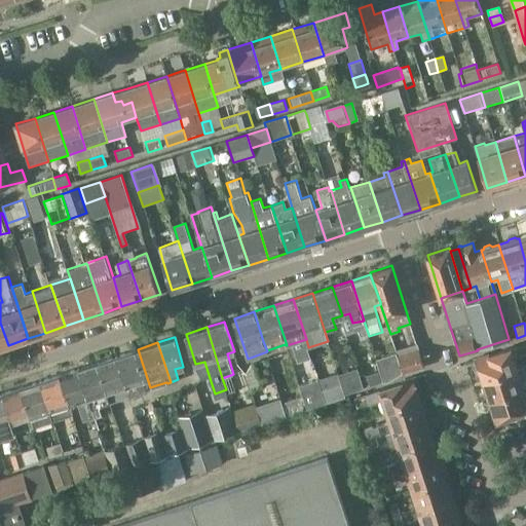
[(514,358),(525,353),(525,343),(479,359),(479,358),(477,359),(478,361),(480,366),(478,367),(481,378),(483,377),(484,380),(518,369),(514,358)]
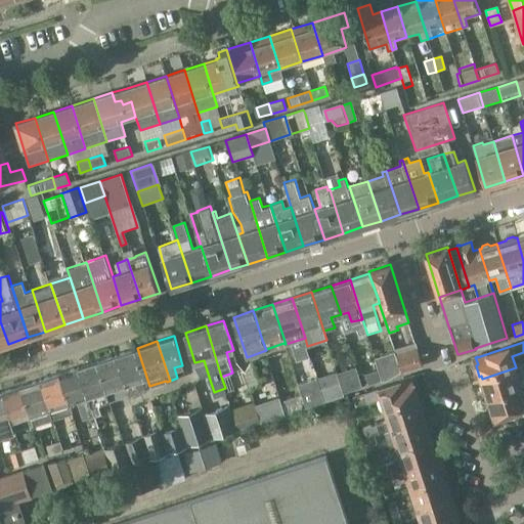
[(149,386),(137,348),(118,354),(130,392),(149,386)]
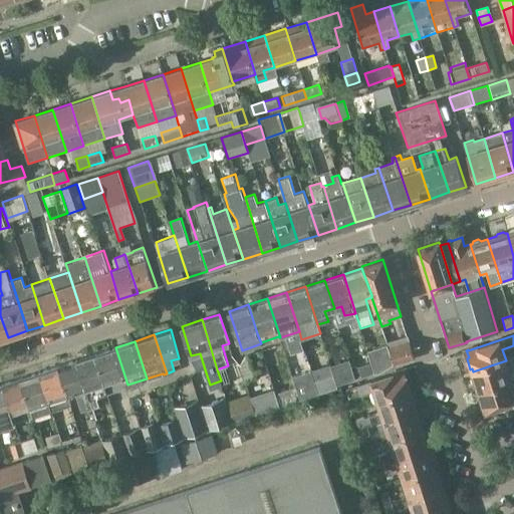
[(389,347),(394,364),(415,357),(409,341),(389,347)]
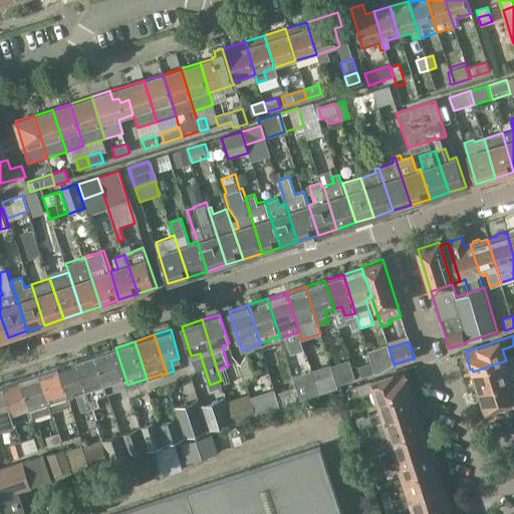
[(388,343),(367,350),(374,373),(380,372),(394,364),(389,347),(388,343)]
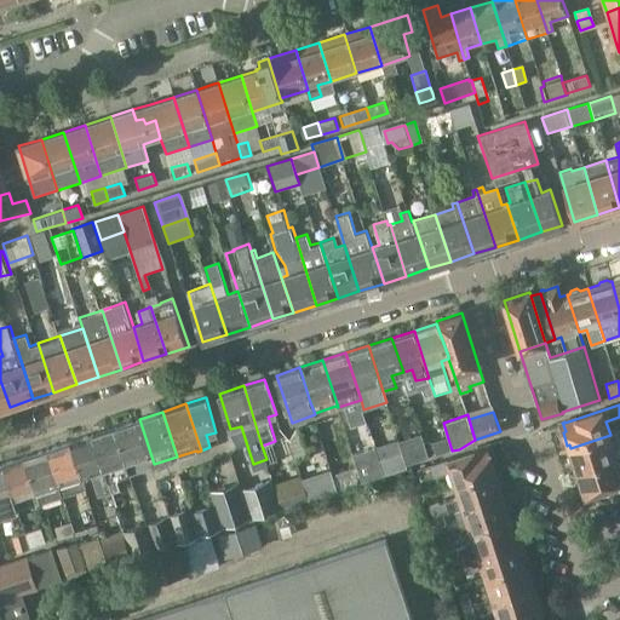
[(139,419),(116,426),(131,471),(154,464),(139,419)]
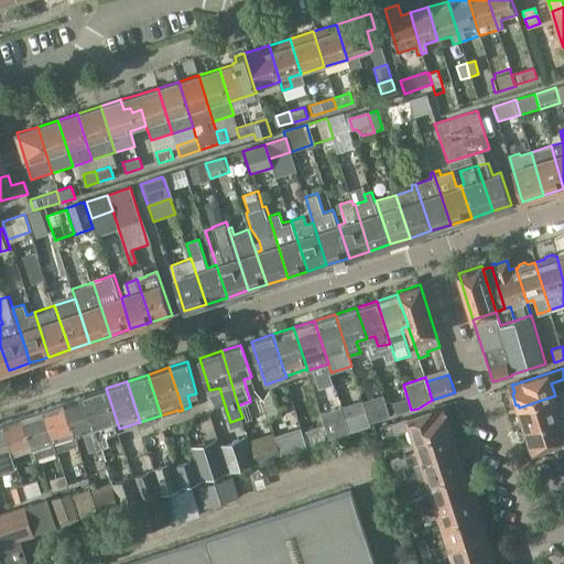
[(280,413),(284,412),(275,386),(272,387),(264,399),(274,430),(284,427),(280,413)]
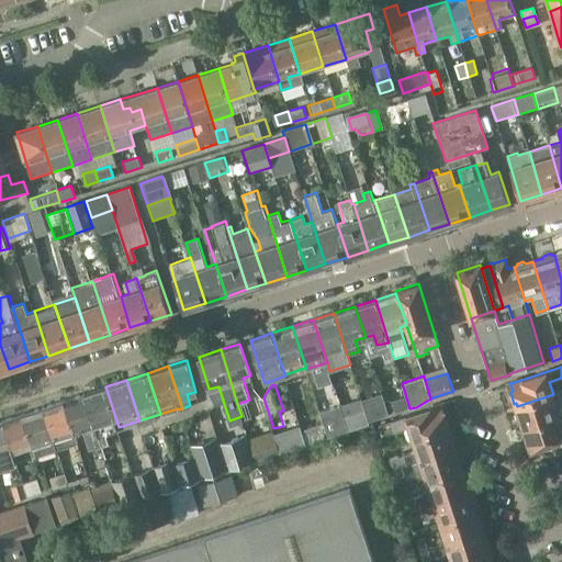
[(119,427),(105,386),(85,393),(101,444),(102,446),(111,444),(108,430),(119,427)]
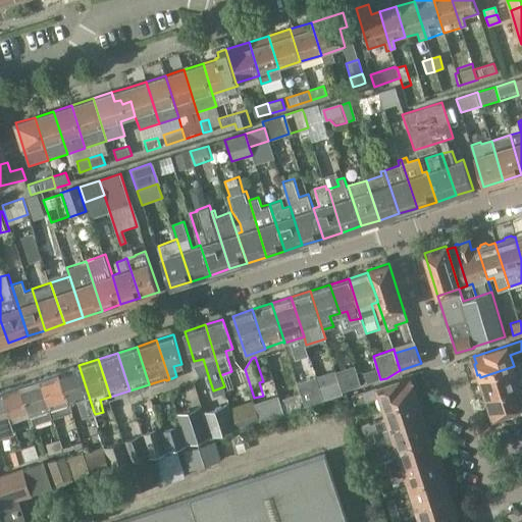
[(340,368),(343,376),(346,388),(365,382),(359,362),(340,368)]
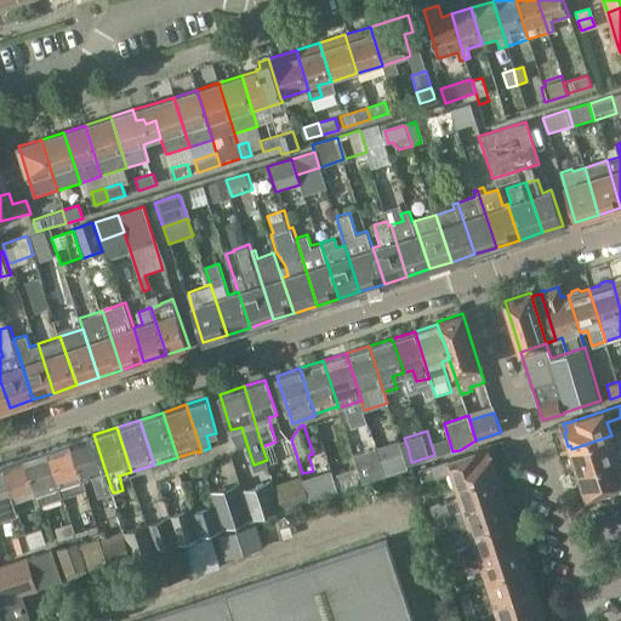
[(445,431),(429,436),(436,455),(451,449),(445,431)]
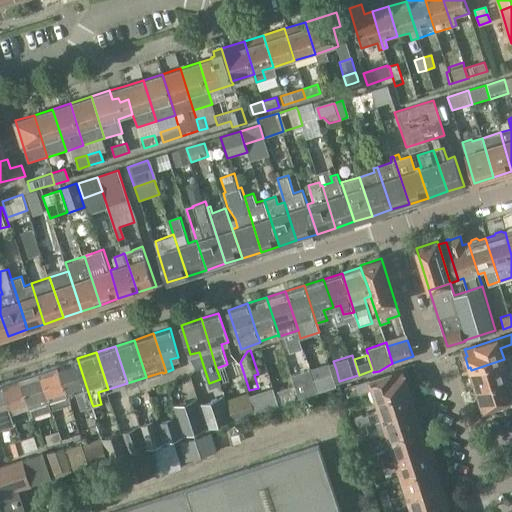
[(77,358),(59,364),(68,392),(75,390),(81,408),(92,404),(77,358)]
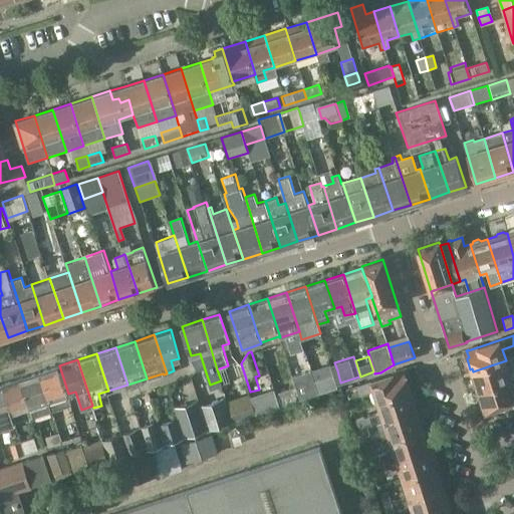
[(506,360),(473,371),(475,378),(473,379),(477,391),(513,378),(513,364),(512,359),(506,360)]
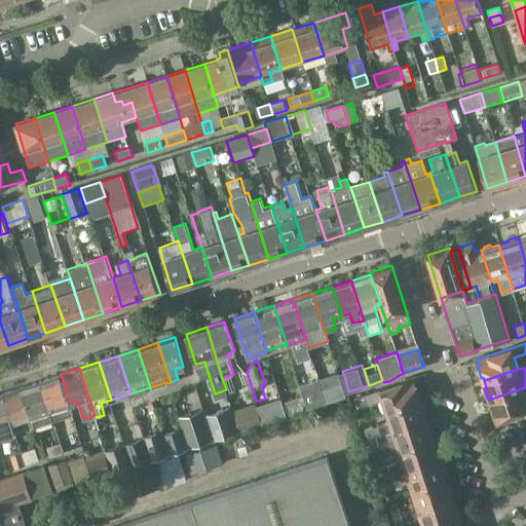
[(61,374),(41,380),(54,419),(64,416),(73,413),(70,403),(61,374)]
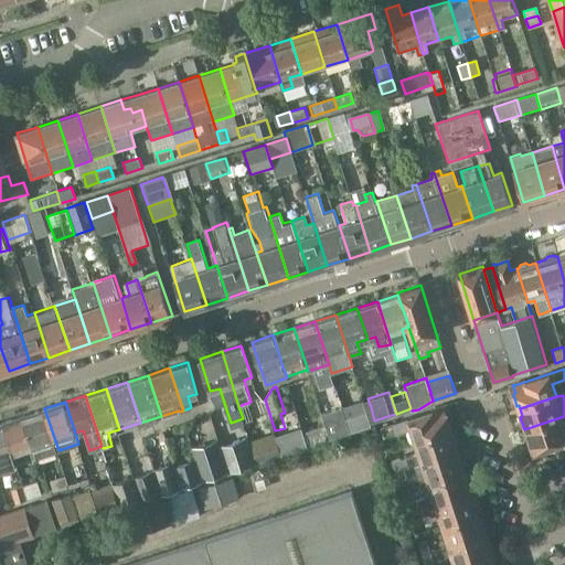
[(350,433),(344,416),(341,406),(321,413),(330,439),(350,433)]
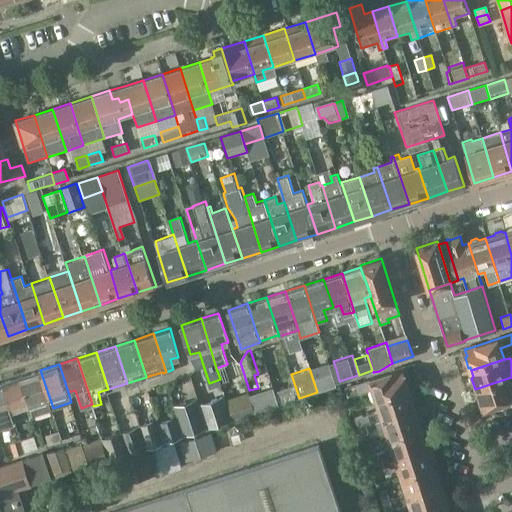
[(405,373),(403,368),(401,368),(401,369),(391,371),(344,387),(348,397),(372,390),(375,399),(411,387),(407,373),(405,373)]
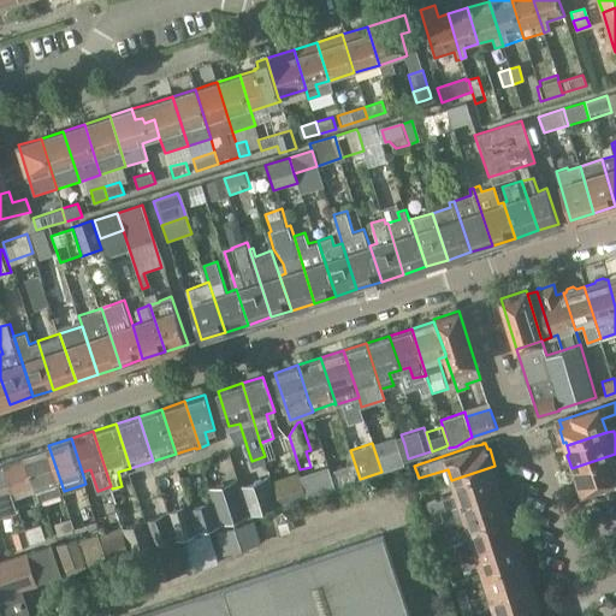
[(375,454),(381,472),(410,463),(408,458),(404,444),(375,454)]
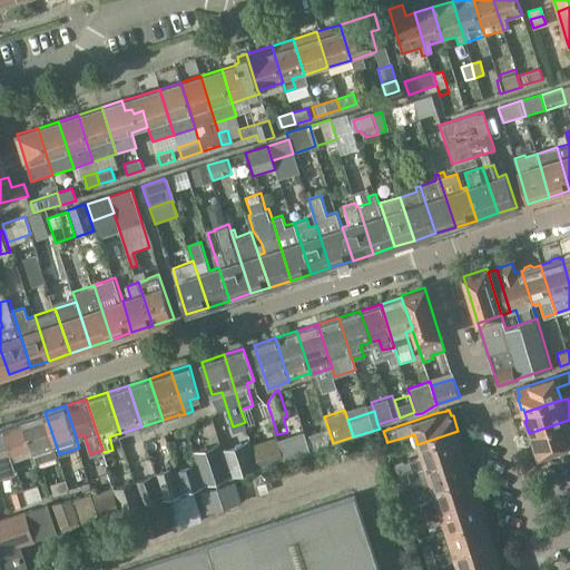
[(59,454),(45,412),(25,419),(38,461),(59,454)]
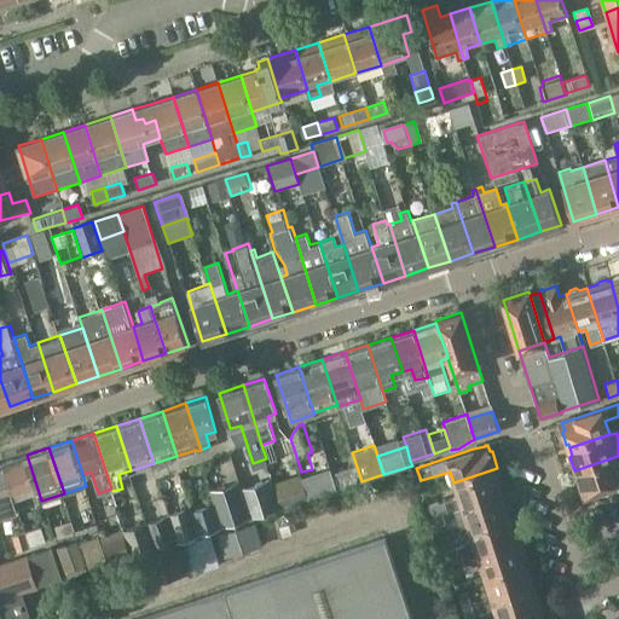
[(27,455),(4,462),(18,508),(30,504),(41,501),(27,455)]
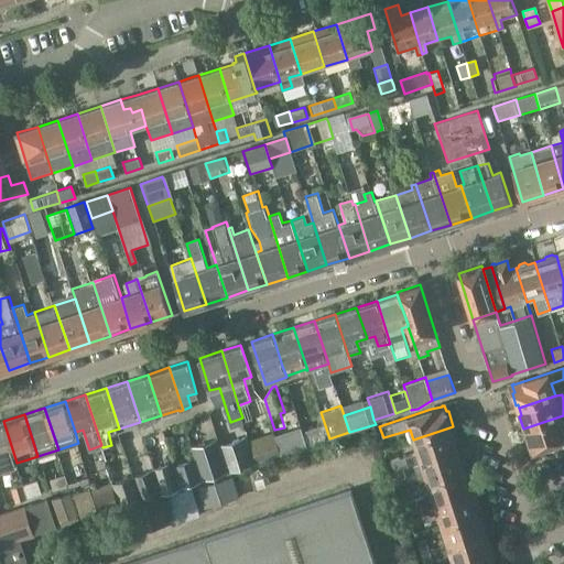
[(563,415),(523,429),(528,443),(530,442),(533,449),(563,440),(563,415)]
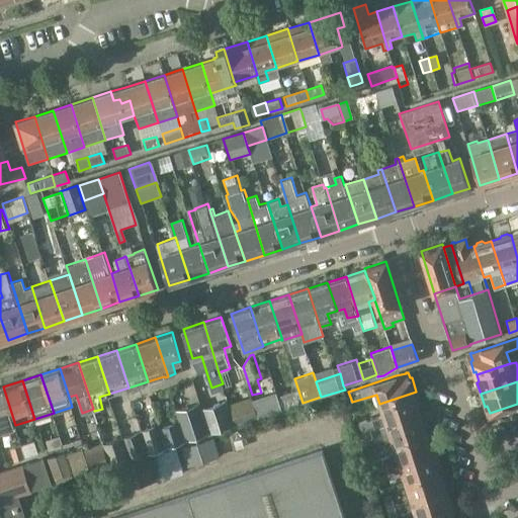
[(15,425),(3,386),(0,387),(0,430),(4,429),(15,425)]
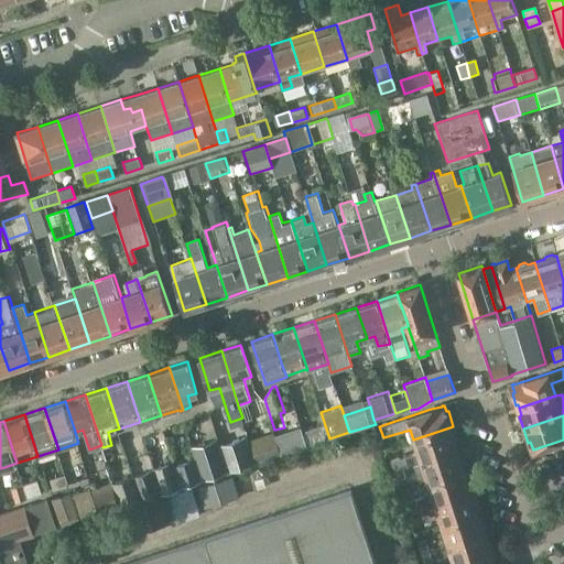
[(303,430),(308,445),(328,438),(324,423),(303,430)]
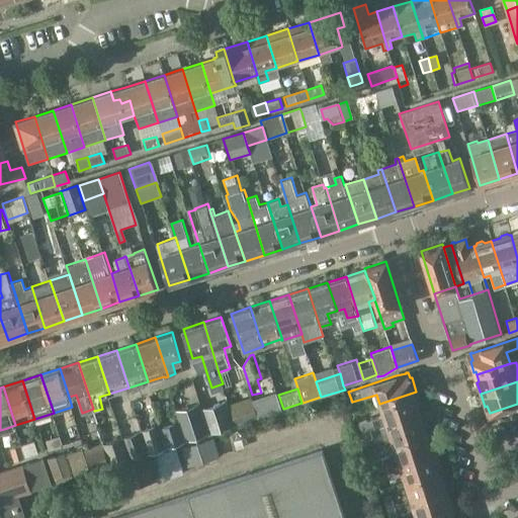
[(253,398),(254,401),(259,416),(283,409),(278,395),(277,390),(253,398)]
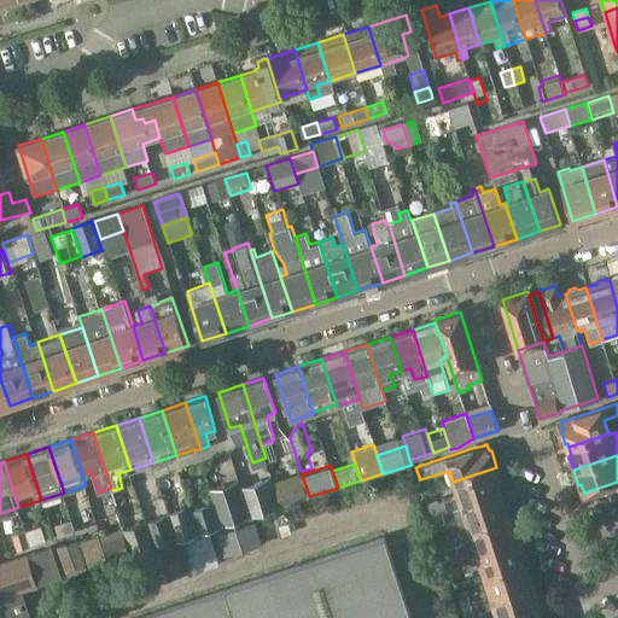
[(501,483),(496,467),(453,482),(456,494),(427,503),(431,513),(441,511),(455,506),(501,490),(499,483),(501,483)]
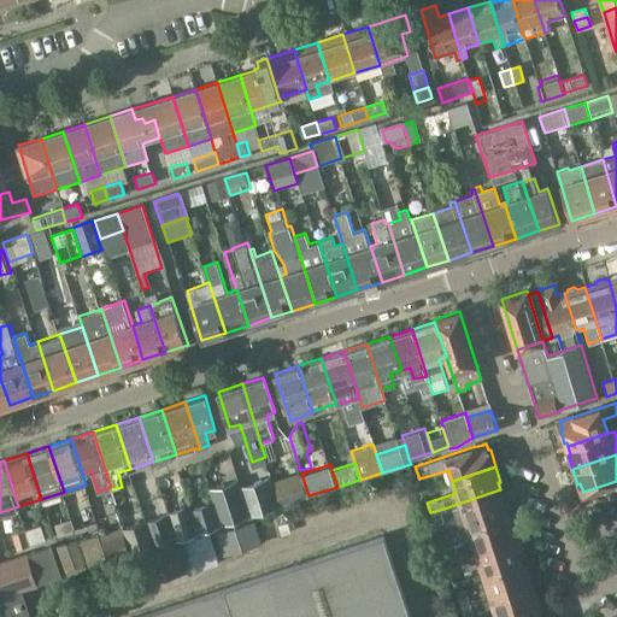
[(272,487),(269,477),(241,486),(250,515),(278,505),(272,487)]
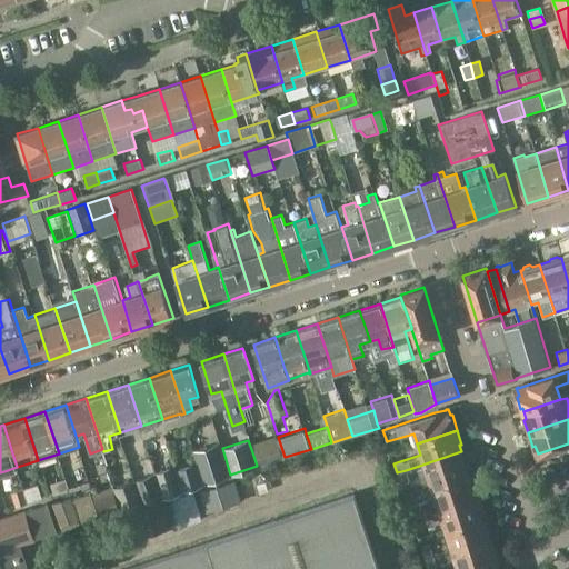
[(279,440),(251,449),(257,466),(285,457),(279,440)]
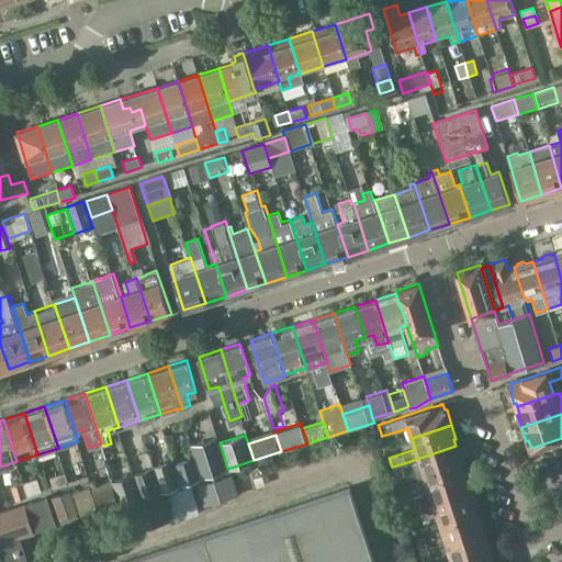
[(190,446),(193,454),(201,479),(227,470),(216,438),(190,446)]
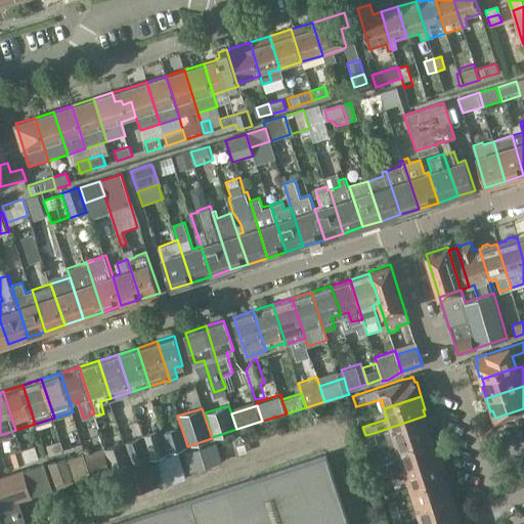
[(392,449),(434,435),(430,424),(428,425),(425,416),(386,429),(388,436),(392,449)]
